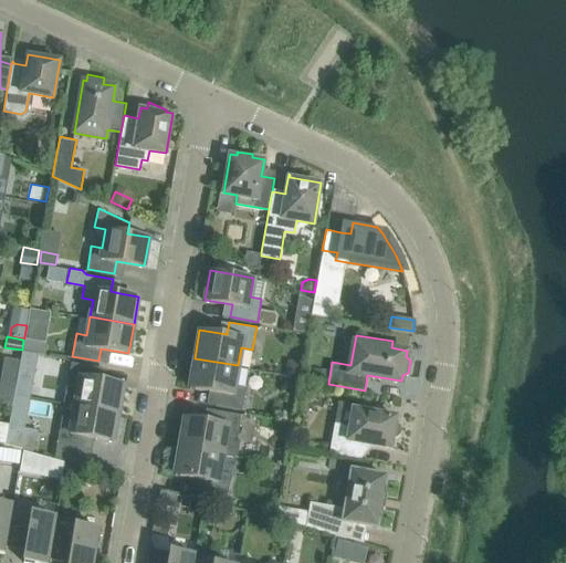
[(38,353),(45,354),(48,342),(24,337),(24,339),(23,340),(22,350),(38,353)]
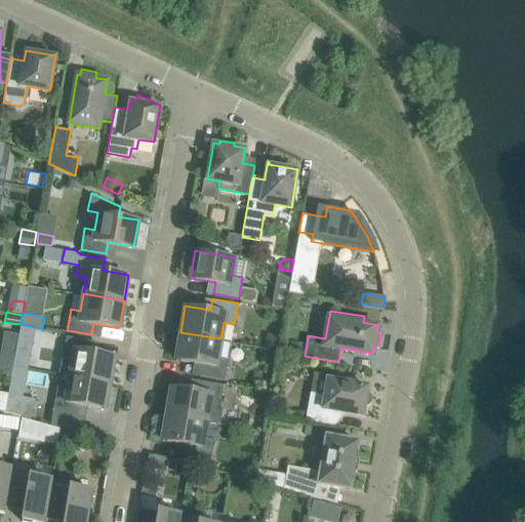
[(21,324),(18,336),(33,339),(35,327),(21,324)]
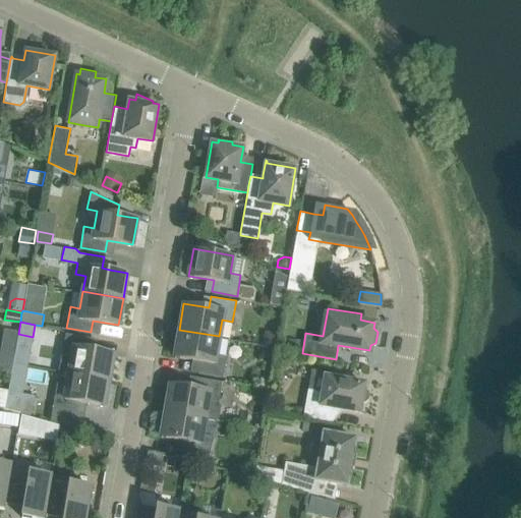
[(219,336),(179,330),(175,355),(199,360),(197,371),(223,376),(226,355),(217,353),(219,336)]
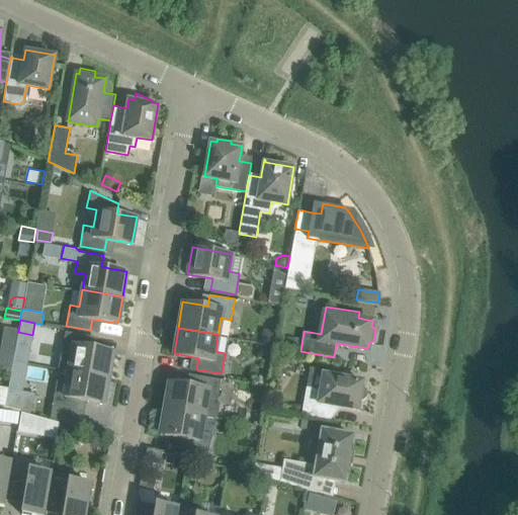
[(262,333),(261,341),(274,343),(276,330),(268,329),(262,333)]
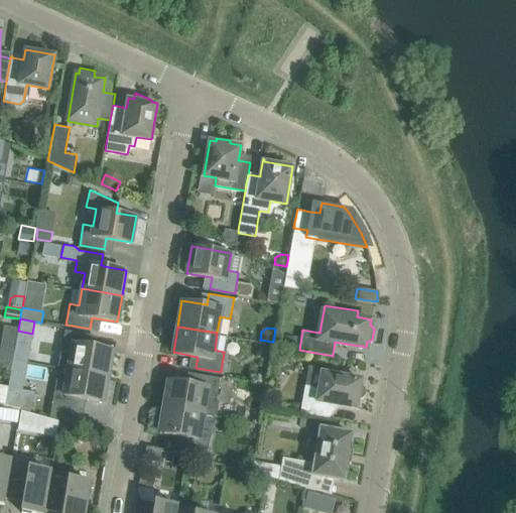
[(61,350),(58,367),(108,375),(112,350),(87,345),(89,334),(65,329),(61,350)]
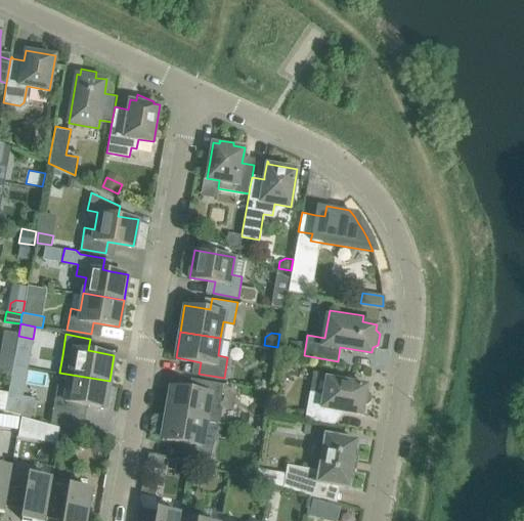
[(293,343),(291,353),(301,355),(303,345),(293,343)]
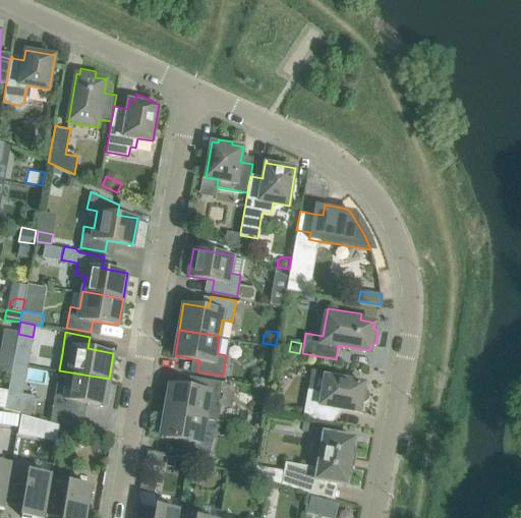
[(56,387),(52,408),(77,412),(79,400),(87,402),(105,405),(109,379),(59,370),(56,387)]
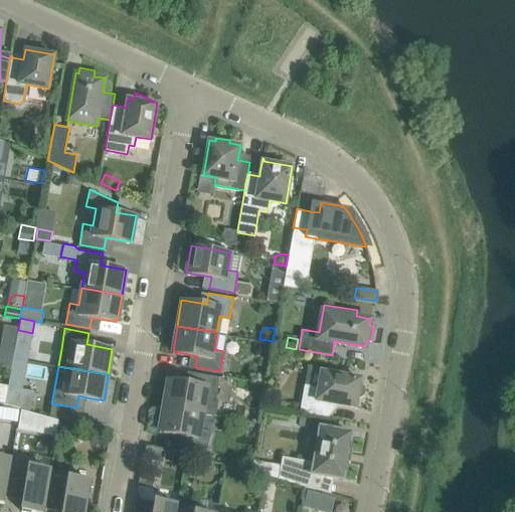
[(304,388),(300,410),(326,415),(328,402),(357,407),(357,406),(356,405),(357,397),(361,396),(364,393),(364,389),(363,385),(360,382),(361,377),(336,373),(337,369),(323,367),(322,371),(321,370),(318,386),(314,385),(313,390),(304,388)]
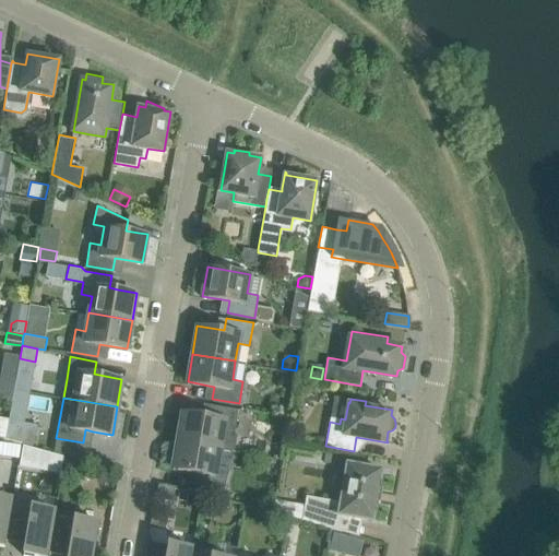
[(182,412),(177,439),(235,450),(237,434),(235,430),(238,409),(212,404),(210,416),(182,412)]
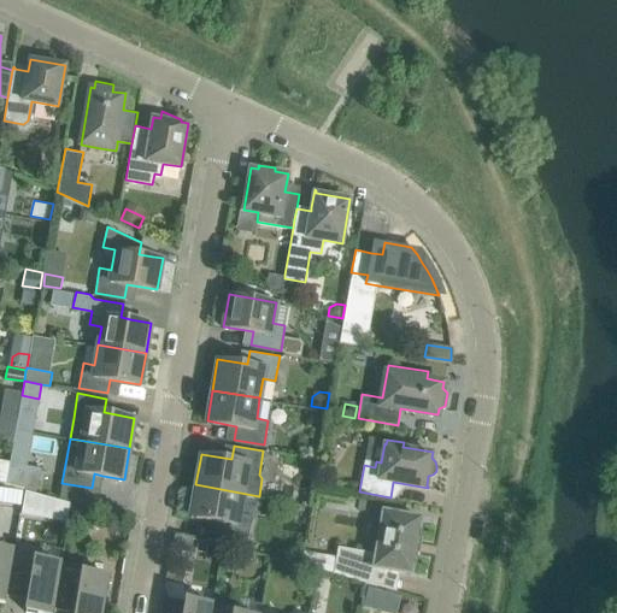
[(310,446),(309,454),(317,457),(318,448),(310,446)]
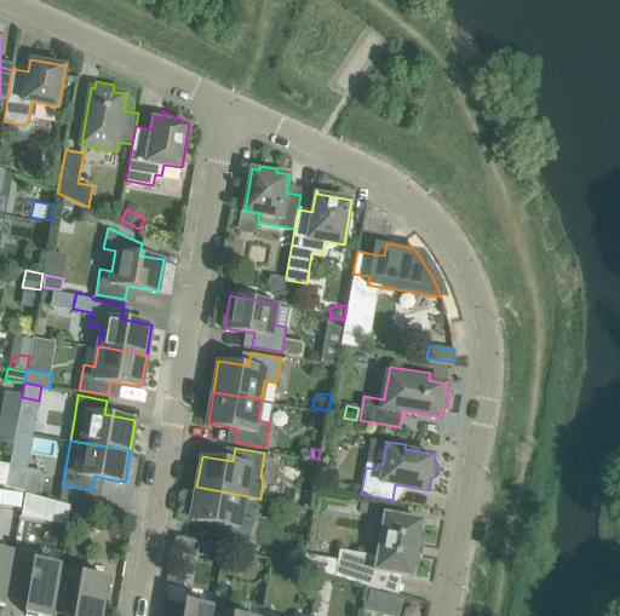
[(0,461),(0,482),(6,484),(10,464),(0,461)]
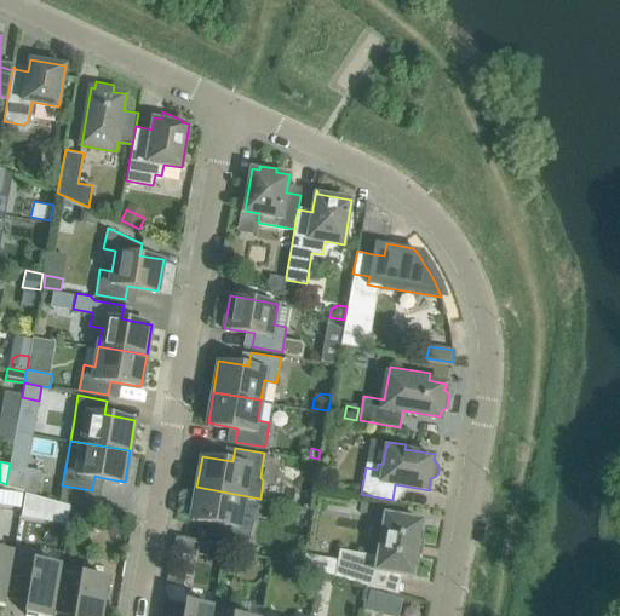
[(6,484),(36,493),(41,468),(10,464),(6,484)]
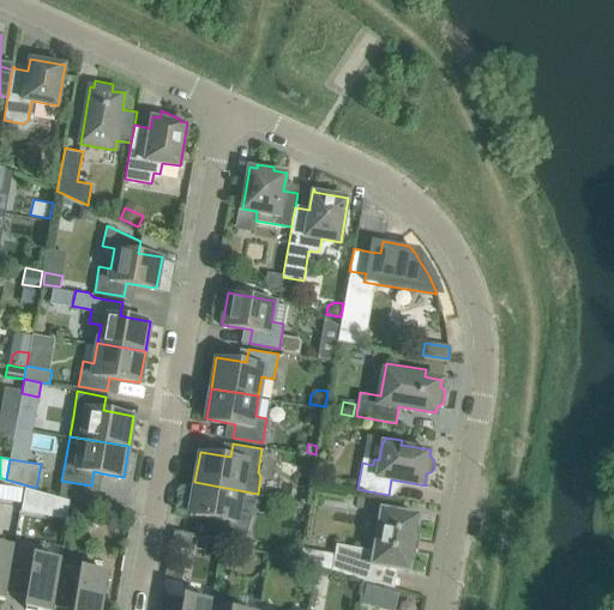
[(258,494),(194,482),(190,513),(220,518),(217,532),(246,537),(251,513),(239,511),(242,491),(258,494)]
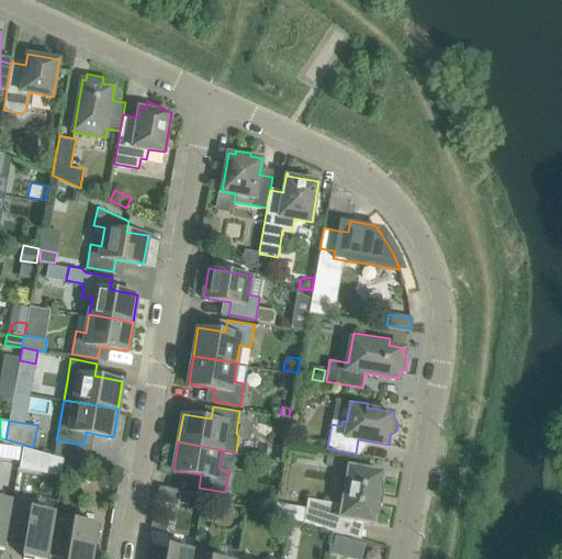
[(22,448),(20,461),(44,466),(46,453),(22,448)]
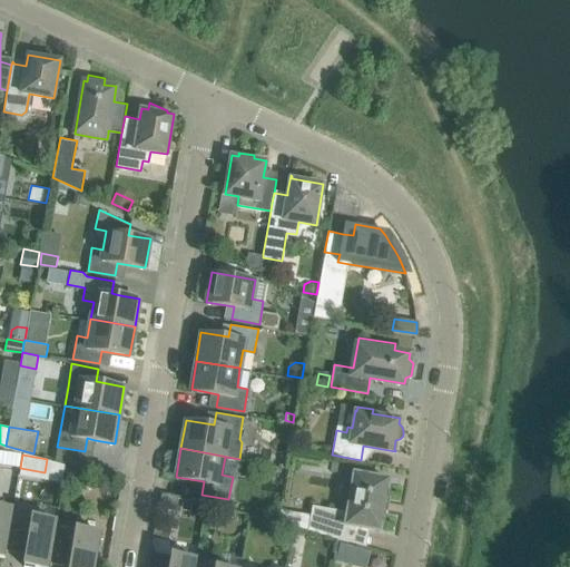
[(69,466),(67,481),(78,484),(84,479),(86,469),(69,466)]
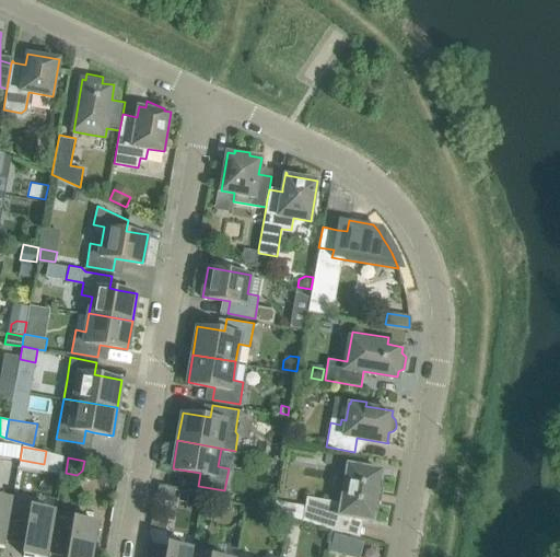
[(383,489),(378,488),(382,470),(348,464),(341,501),(306,496),(302,520),(336,530),(337,528),(333,526),(335,514),(373,521),(376,502),(381,502),(383,489)]
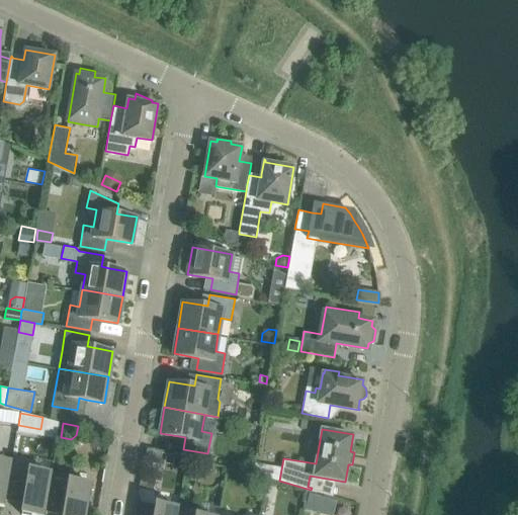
[(151,449),(150,460),(161,462),(163,451),(151,449)]
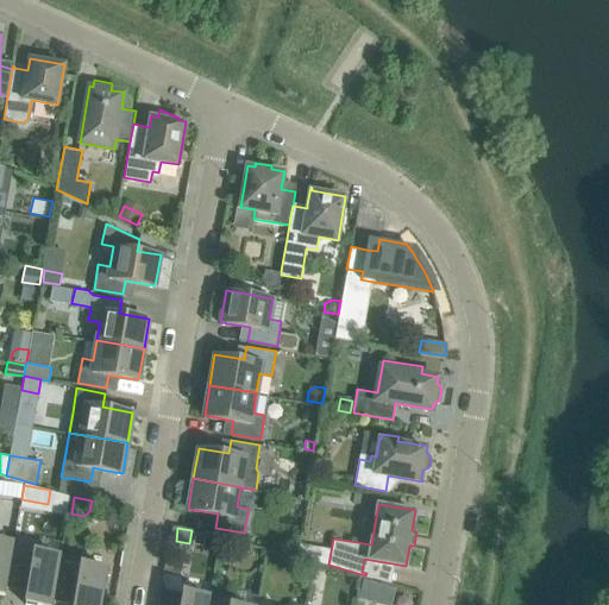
[(0,540),(0,592),(4,593),(5,593),(6,586),(13,547),(13,542),(0,540)]
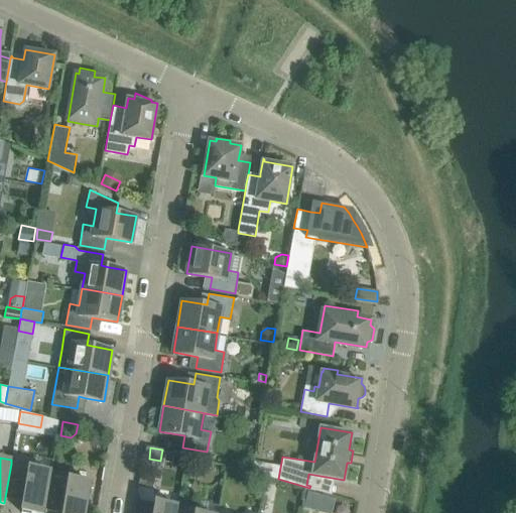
[(11,464),(5,497),(6,498),(23,501),(21,510),(36,512),(43,512),(44,508),(50,475),(51,471),(32,468),(11,464)]
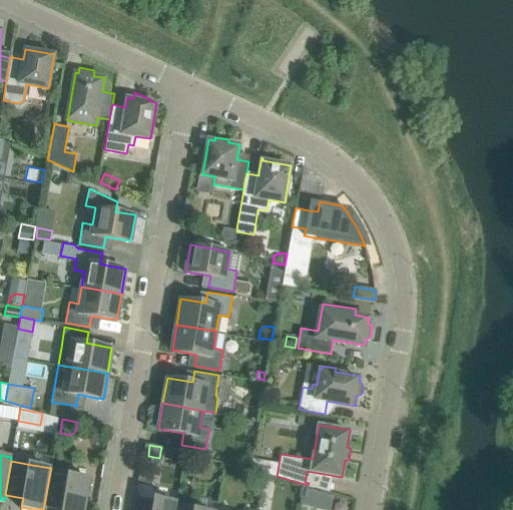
[(50,472),(44,505),(45,506),(62,508),(62,509),(84,509),(90,479),(50,472)]
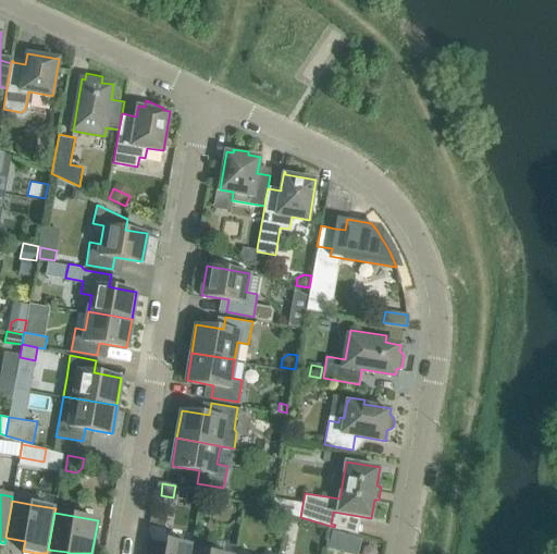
[(334,529),(329,546),(341,550),(345,531),(334,529)]
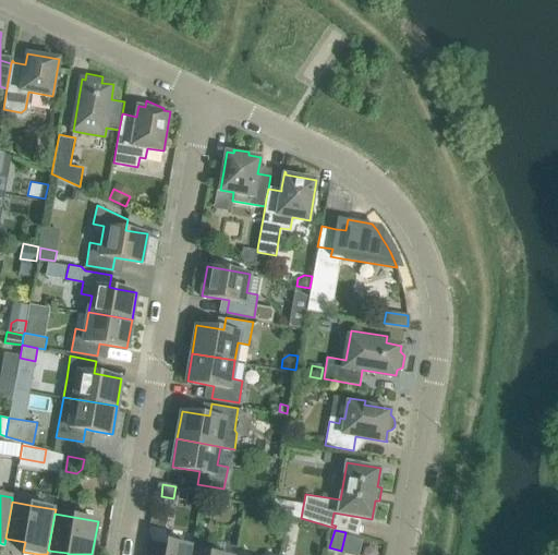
[(190,554),(192,546),(147,539),(144,554),(190,554)]
